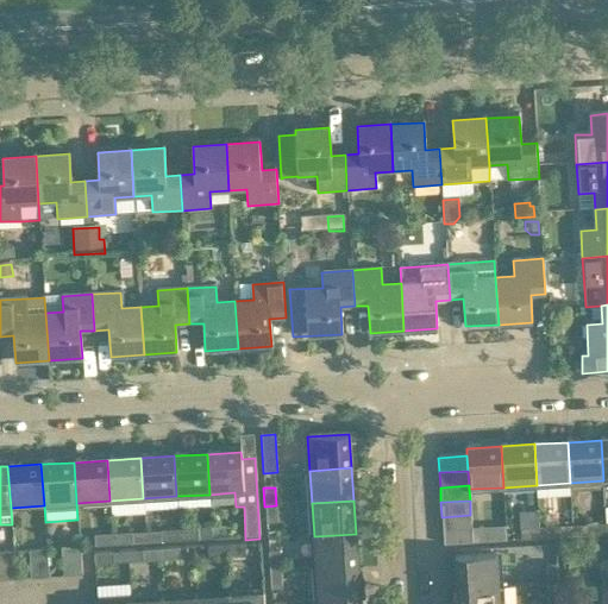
[(276,505),(264,507),(265,526),(277,524),(276,505)]
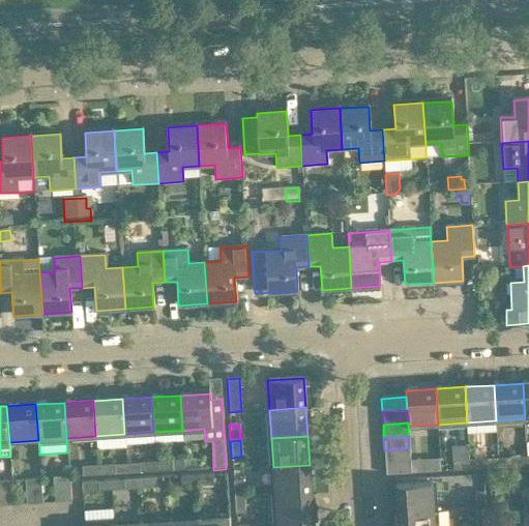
[(384,450),(385,463),(410,462),(409,448),(384,450)]
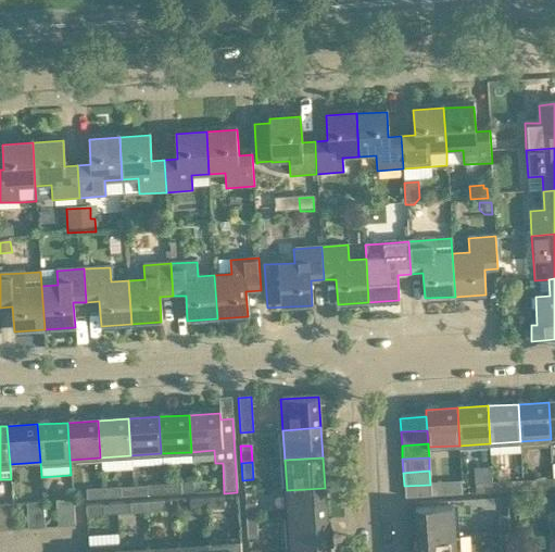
[(552,481),(522,483),(524,490),(524,491),(524,492),(553,491),(553,489),(552,481)]
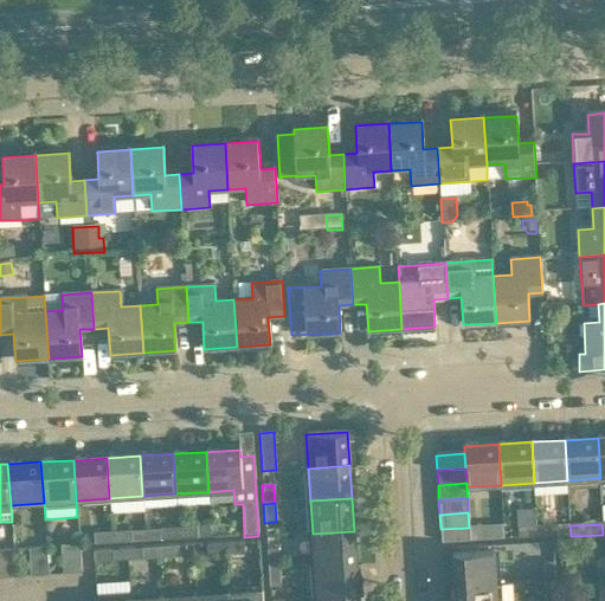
[(483,527),(469,528),(470,542),(484,542),(483,527)]
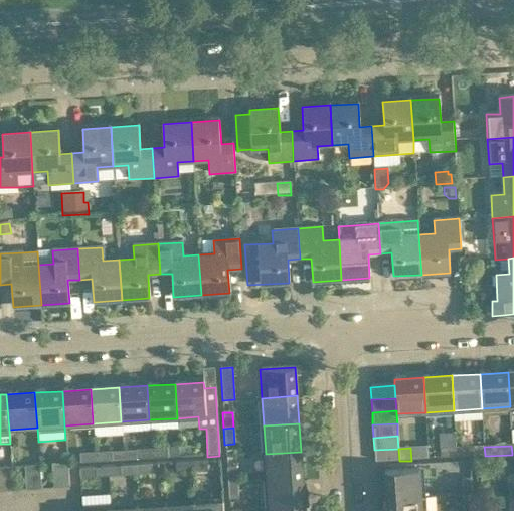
[(471,448),(457,449),(457,457),(457,458),(472,457),(472,456),(471,448)]
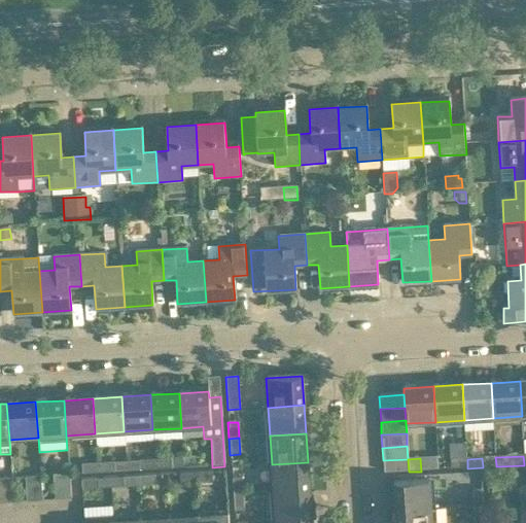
[(172,459),(154,460),(154,468),(172,468),(172,459)]
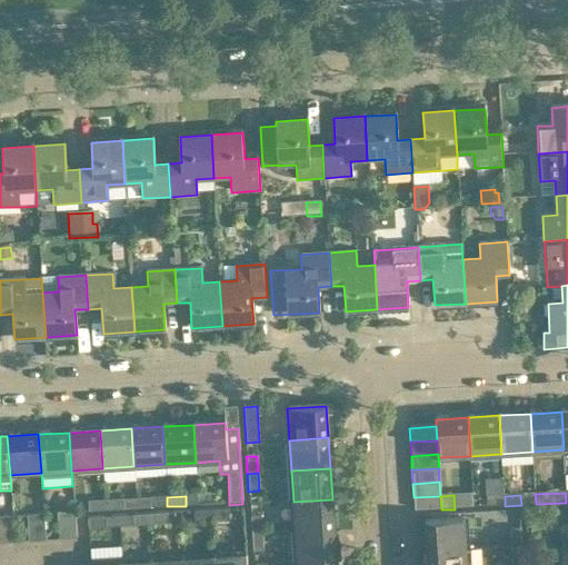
[(440,496),(414,497),(415,512),(441,509),(440,496)]
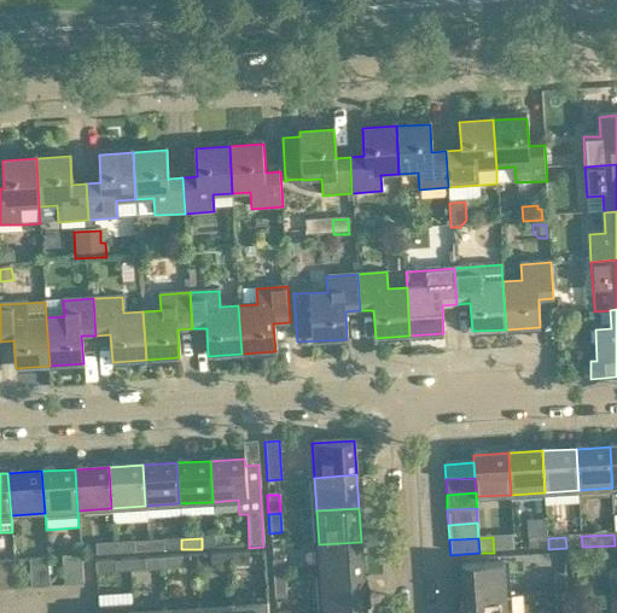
[(548,538),(528,539),(528,549),(528,550),(548,549),(548,548),(548,538)]
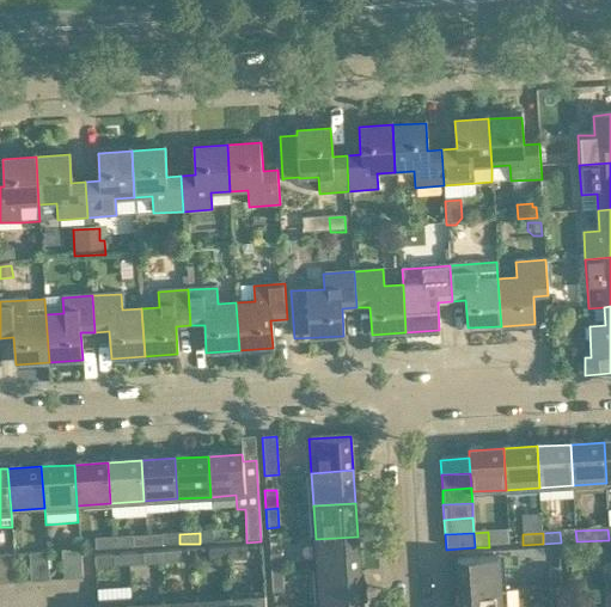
[(179,544),(179,534),(163,535),(163,545),(179,544)]
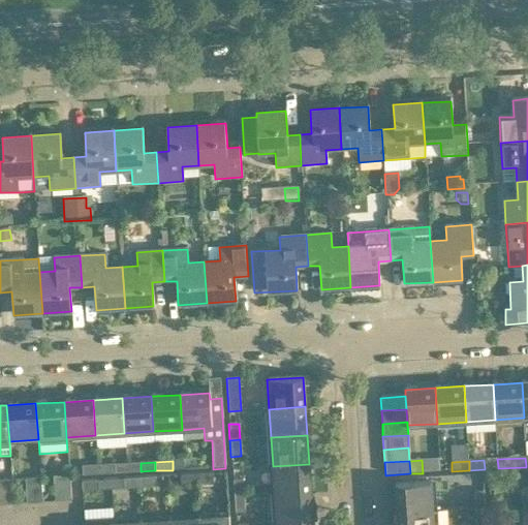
[(273,466),(275,495),(310,492),(309,464),(273,466)]
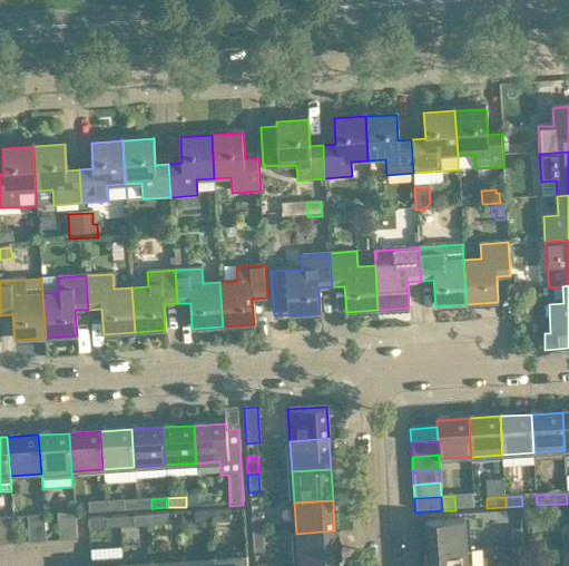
[(123,501),(105,503),(105,511),(124,510),(123,501)]
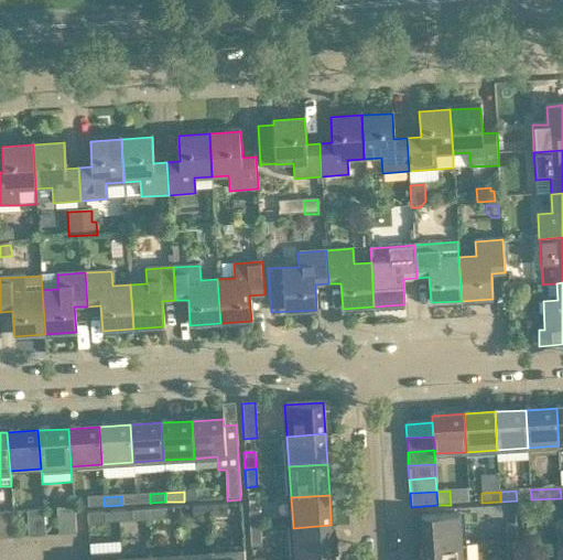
[(104,506),(104,497),(87,497),(88,507),(104,506)]
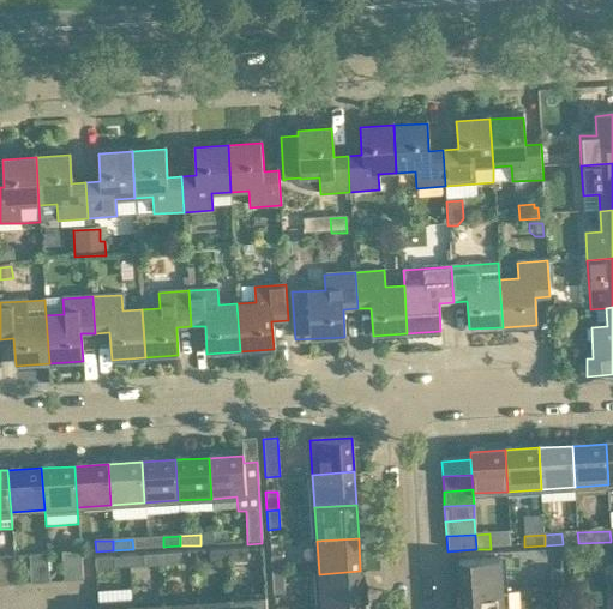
[(247,552),(228,553),(228,562),(247,561),(247,552)]
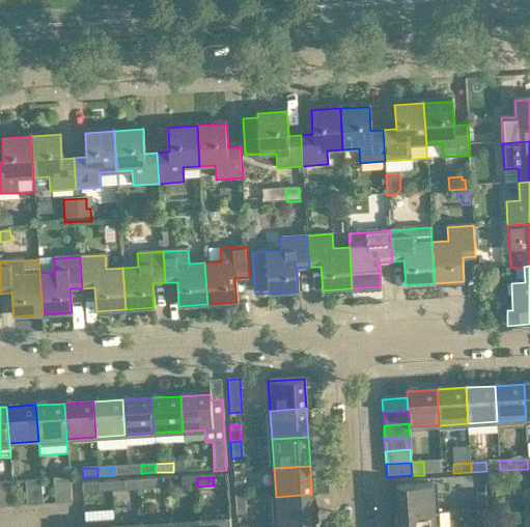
[(197,487),(197,478),(180,479),(182,488),(197,487)]
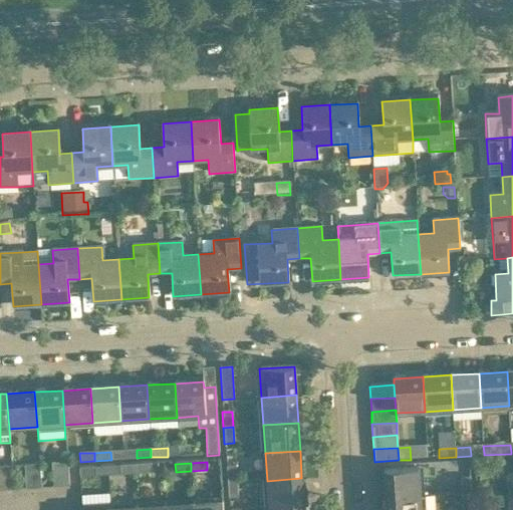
[(152,464),(135,465),(135,474),(153,473),(152,464)]
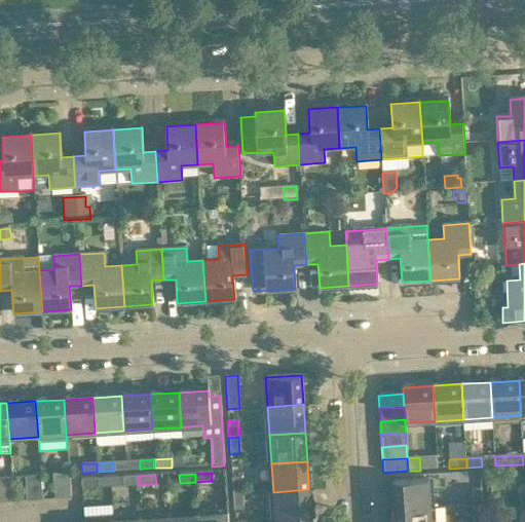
[(52,477),(54,501),(70,500),(69,476),(52,477)]
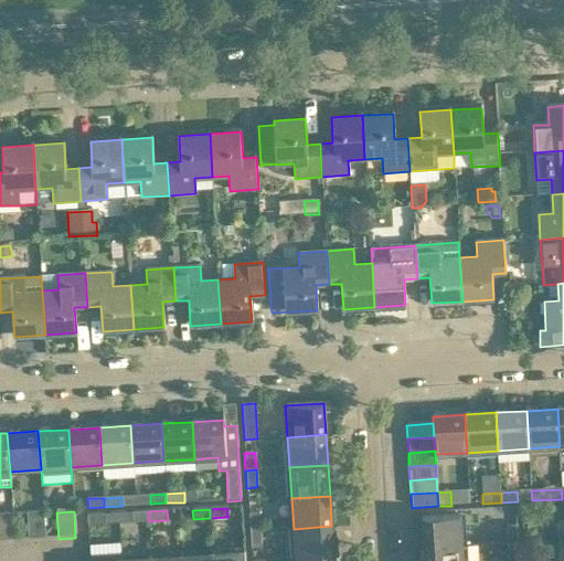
[(148,521),(148,511),(132,512),(132,522),(148,521)]
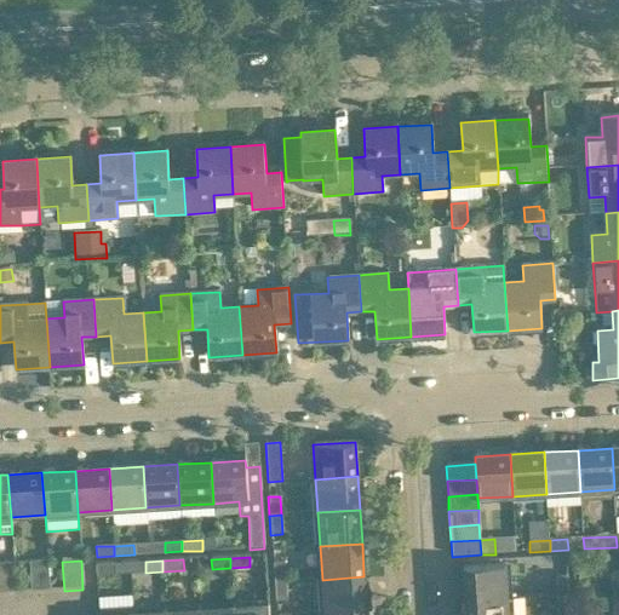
[(29,563),(30,592),(49,591),(47,562),(29,563)]
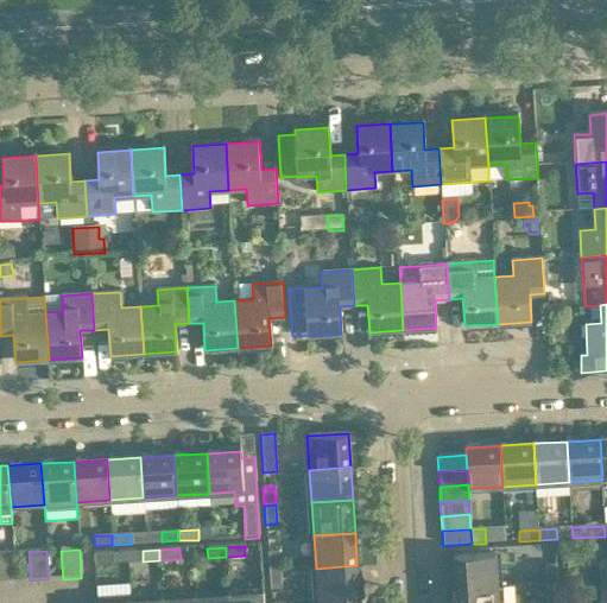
[(278,552),(267,553),(269,571),(280,571),(278,552)]
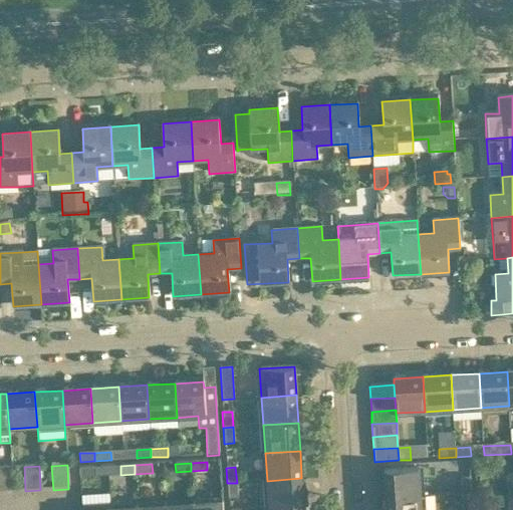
[(0,492),(12,492),(11,468),(0,468),(0,492)]
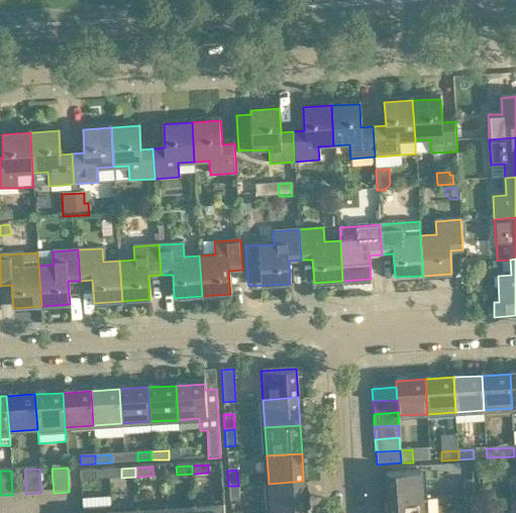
[(95,472),(79,472),(80,482),(96,481),(95,472)]
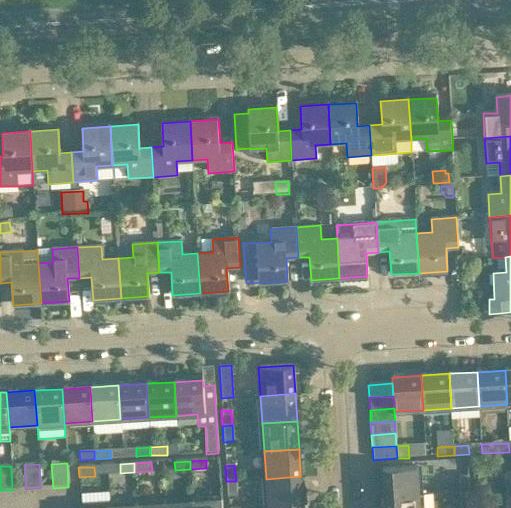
[(382,469),(384,498),(419,495),(417,467),(382,469)]
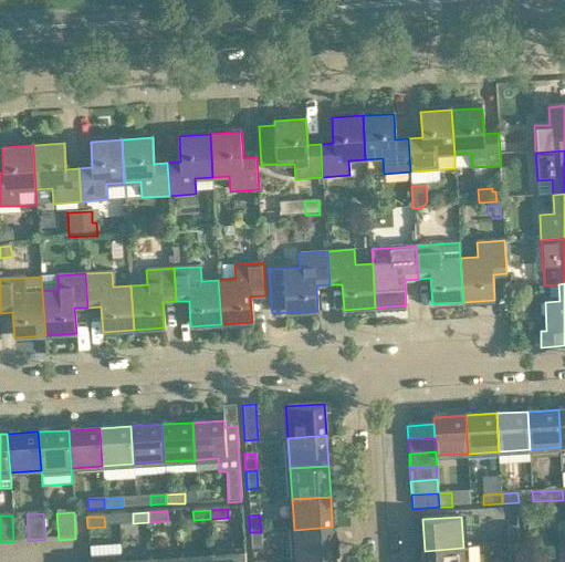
[(294,530),(295,560),(334,558),(332,527),(294,530)]
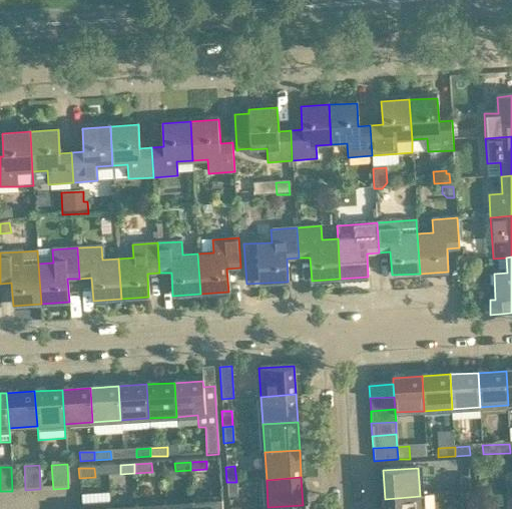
[(469,477),(459,478),(460,494),(470,493),(469,477)]
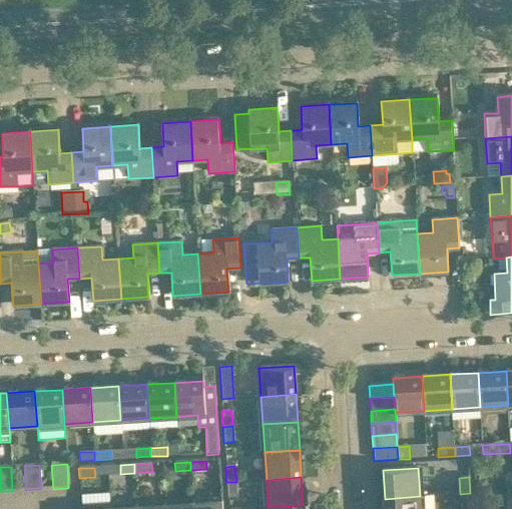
[(236,482),(226,482),(227,498),(237,497),(236,482)]
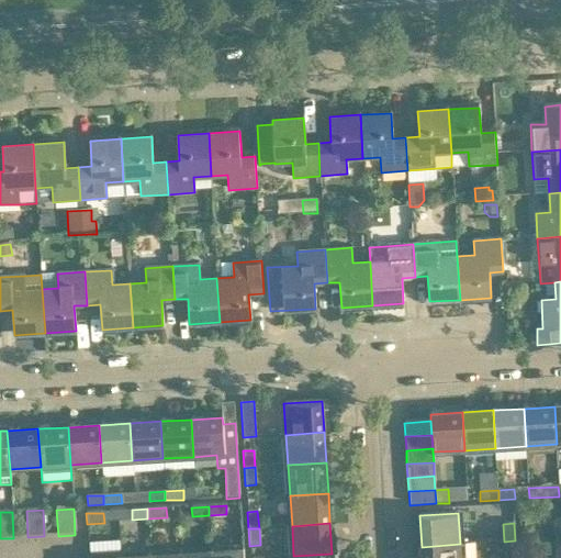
[(515,540),(504,542),(505,557),(515,557),(515,540)]
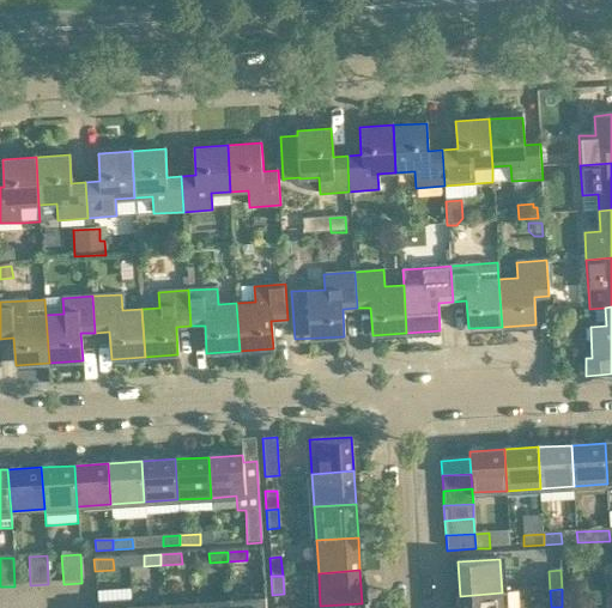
[(460,596),(460,607),(502,607),(502,593),(460,596)]
